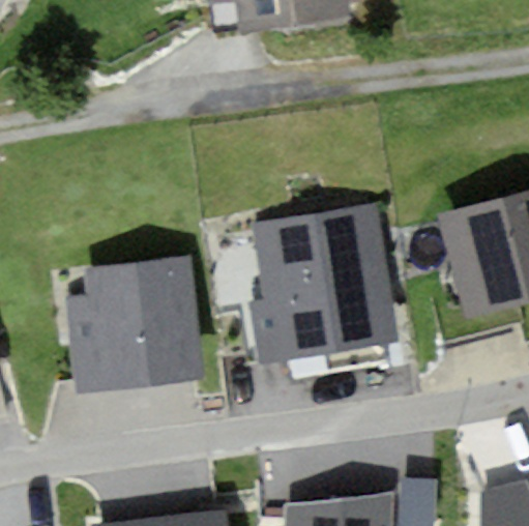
[(210,0),(214,35),(348,19),(346,0),(210,0)]
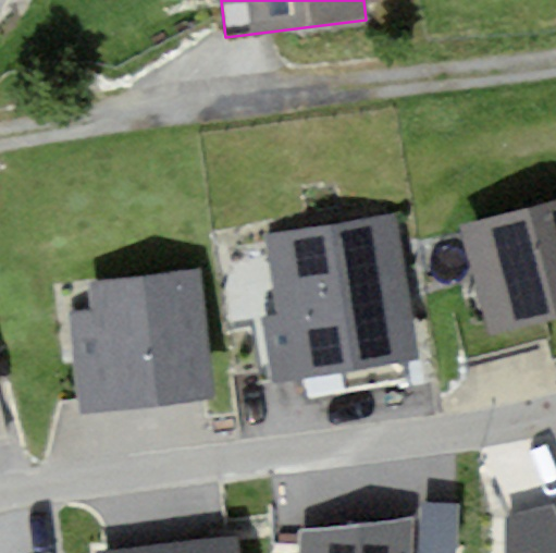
[(555,200),(461,224),(490,335),(555,319),(555,200)]
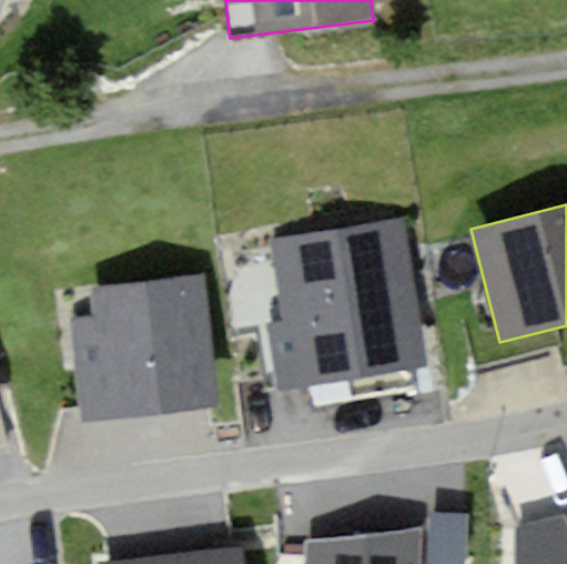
[(411,212),(282,237),(309,378),(437,353),(411,212)]
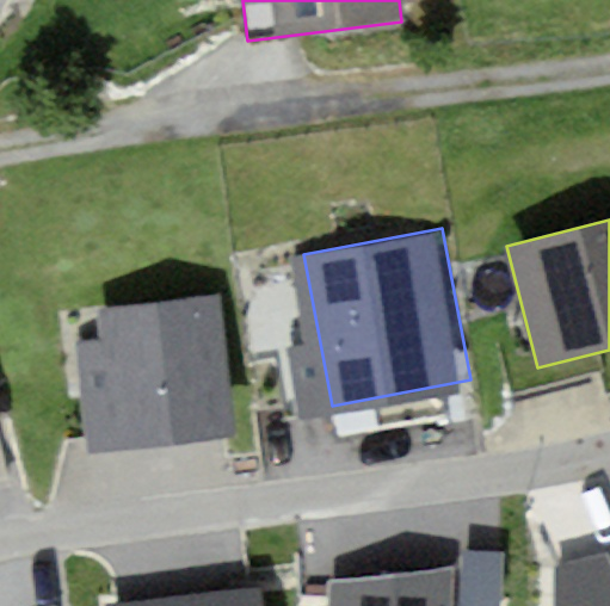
[(213,294),(94,308),(98,339),(76,341),(91,455),(232,437),(213,294)]
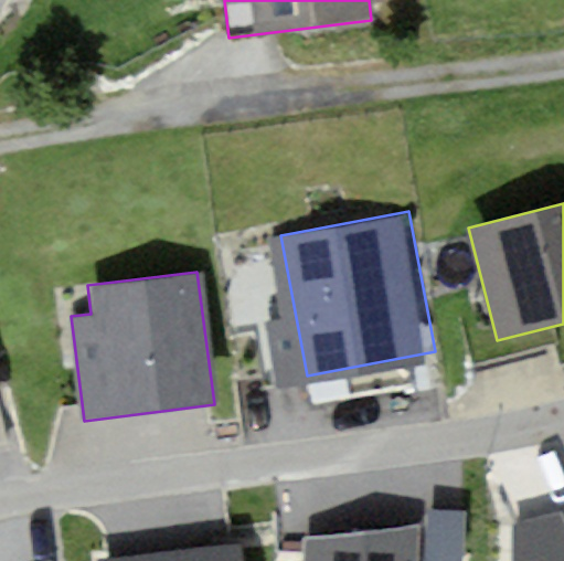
[(513,521),(512,560),(563,560),(563,517),(561,509),(513,521)]
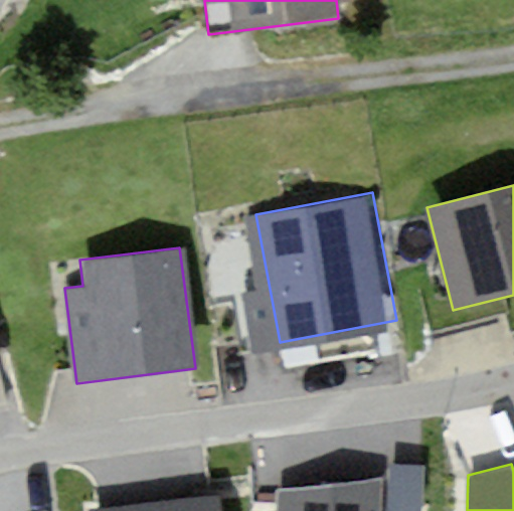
[(283,510),(377,510),(380,477),(284,489),(283,510)]
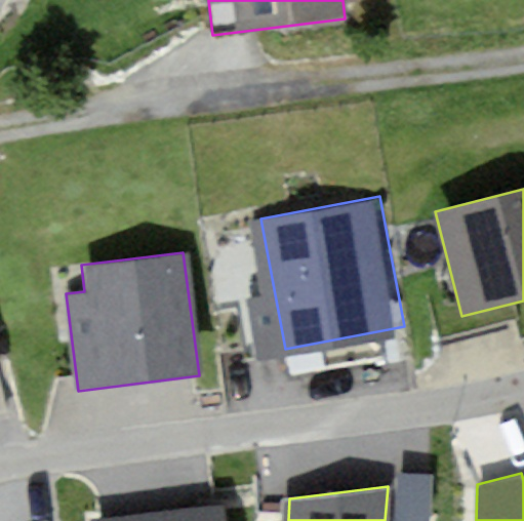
[(224,520),(223,507),(91,520),(224,520)]
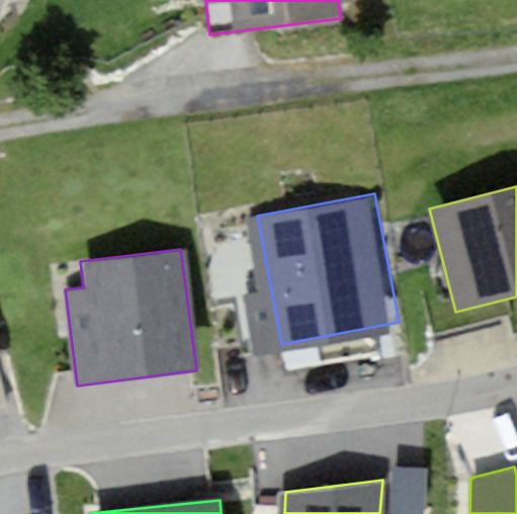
All buildings are outlined.
